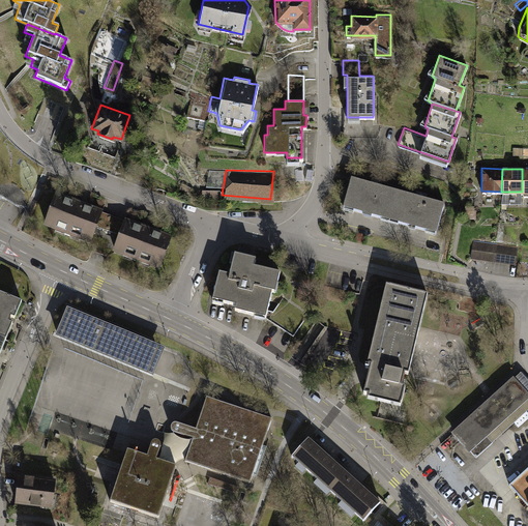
[(343,205),(388,217),(397,188),(351,176),(343,205)]
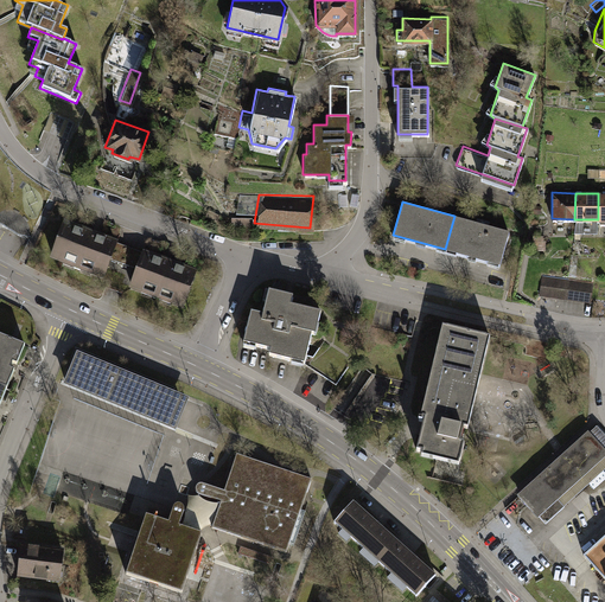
[(445,249),(500,263),(508,230),(454,216),(445,249)]
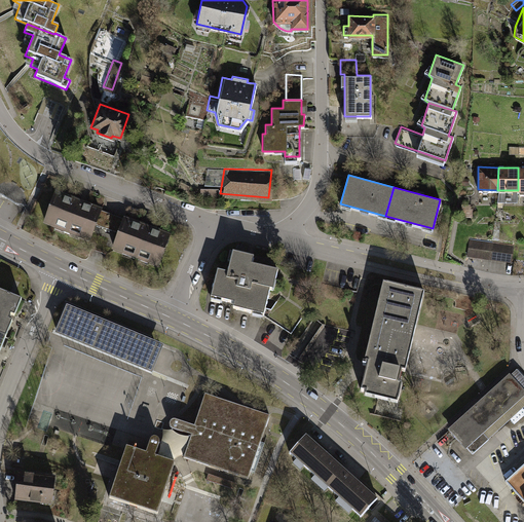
[(114,213),(53,191),(43,220),(87,236),(94,221),(109,227),(114,213)]
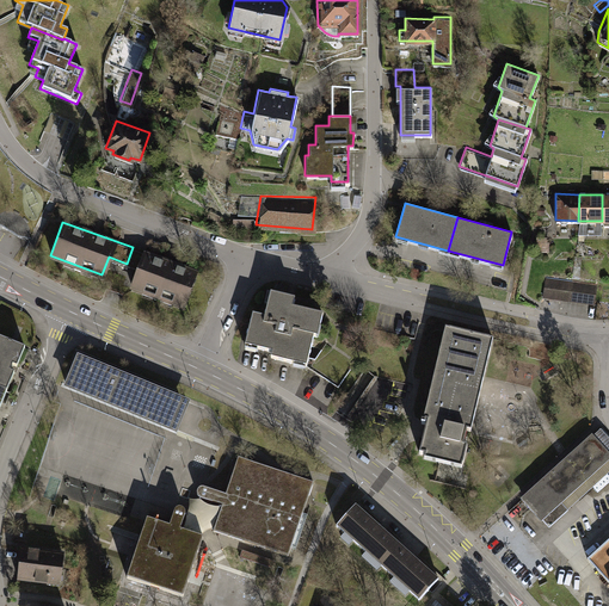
[(142,252),(130,285),(183,305),(195,270),(142,252)]
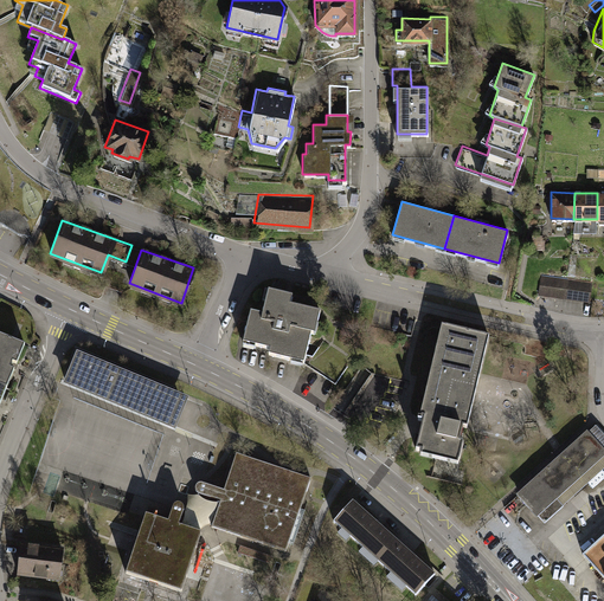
[(589,279),(540,272),(538,291),(585,297),(589,279)]
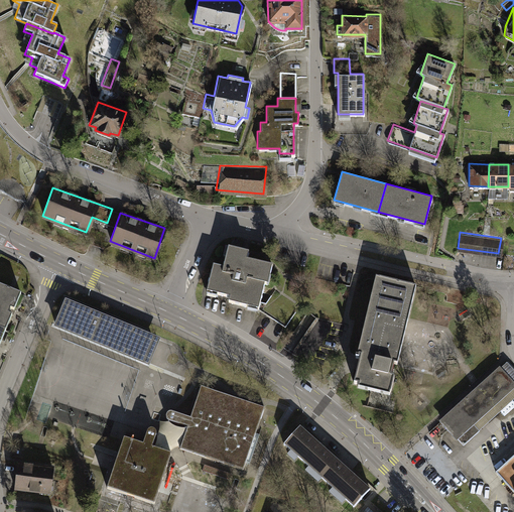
[(248,249),(227,244),(222,265),(213,262),(206,289),(229,294),(228,300),(257,307),(263,281),(266,282),(271,262),(246,256),(248,249)]
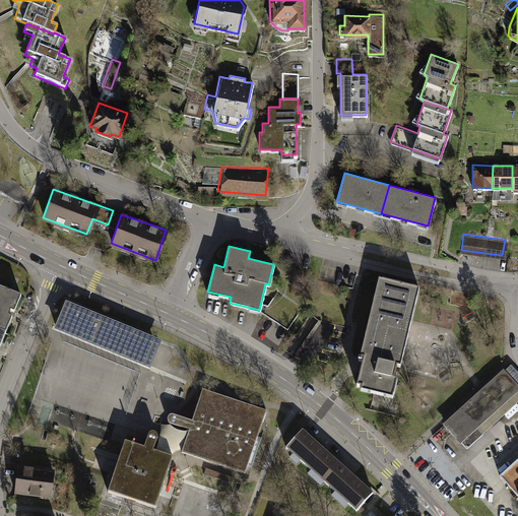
[(382,277),(354,384),(392,393),(396,376),(393,376),(415,285),(382,277)]
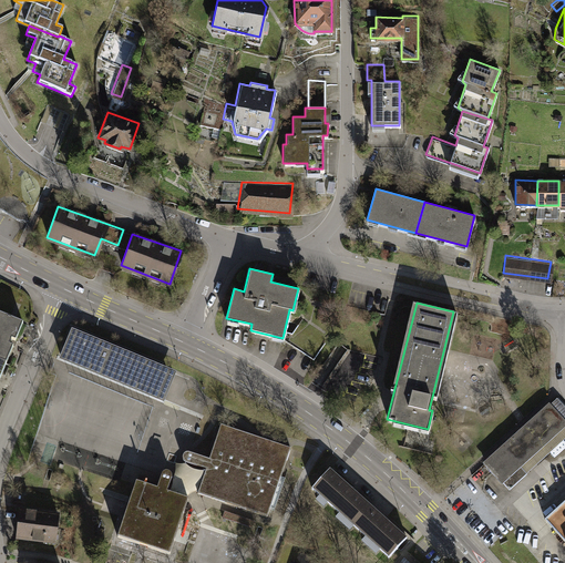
[(0,359),(4,361),(22,319),(0,309),(0,359)]
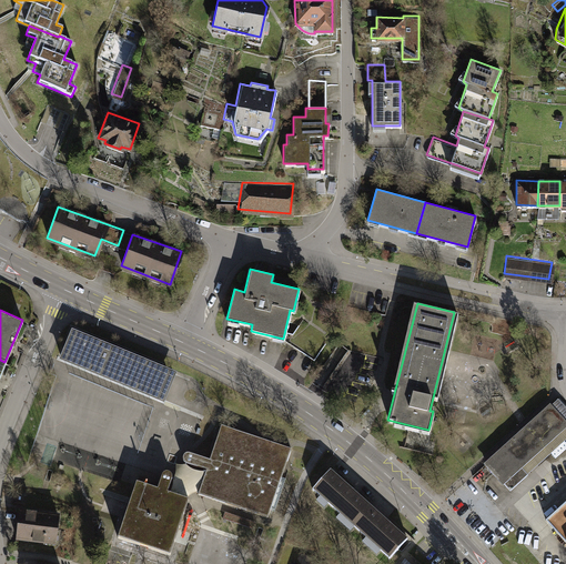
[(297,322),(287,338),(315,355),(325,340),(297,322)]
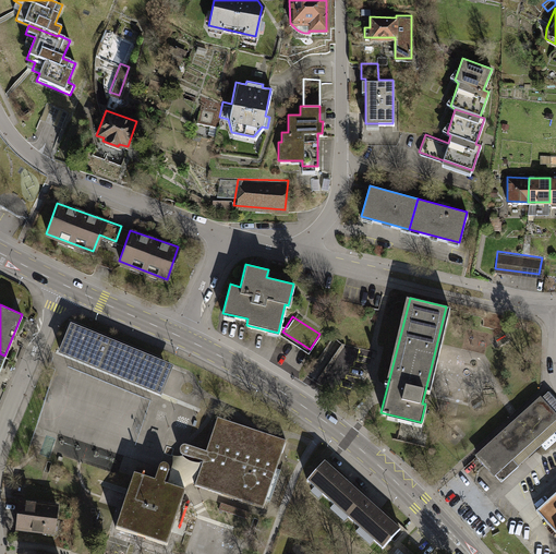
[(171,361),(69,320),(56,349),(159,392),(171,361)]
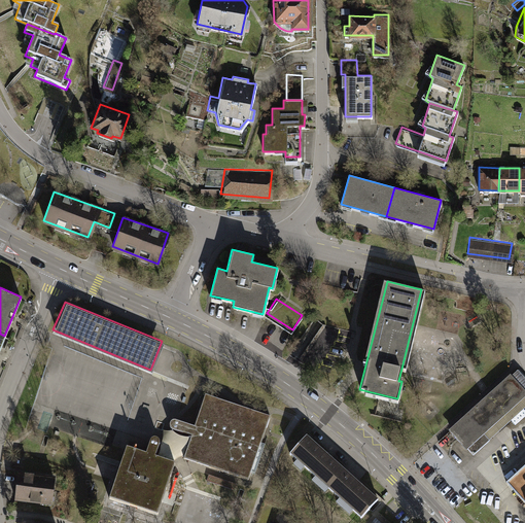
[(96,384),(43,368),(27,418),(47,425),(79,436),(96,384)]
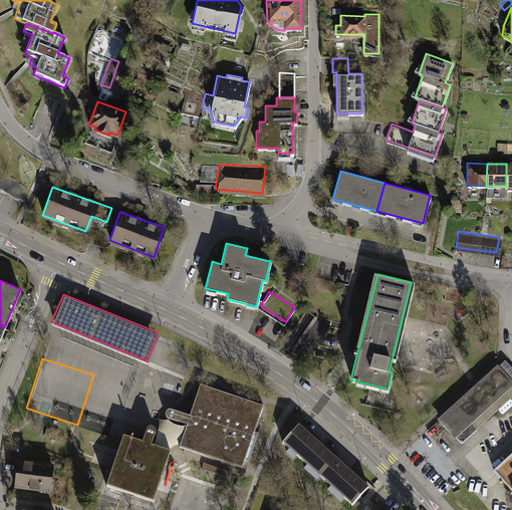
[(511,380),(496,363),(438,417),(460,441),(476,427),(469,419),(511,380)]
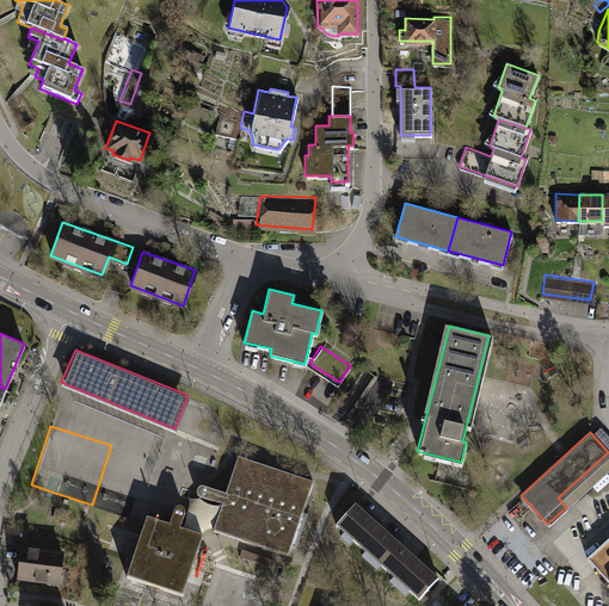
[(165,438),(160,455),(208,468),(213,451),(165,438)]
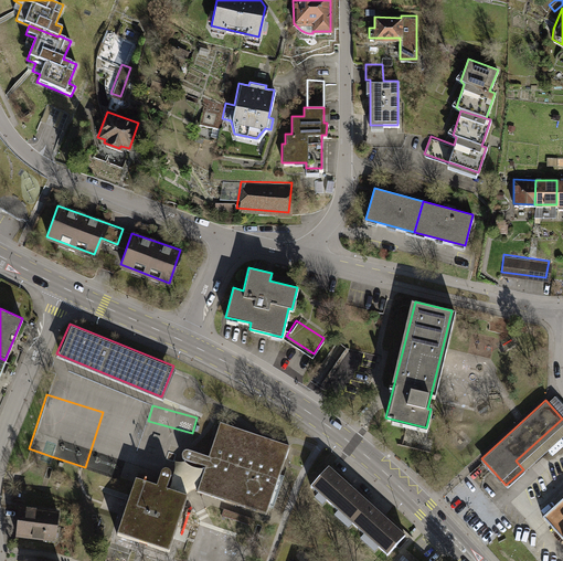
[(294,444),(221,420),(210,453),(190,446),(187,448),(186,453),(187,456),(206,463),(199,488),(271,512),(294,444)]
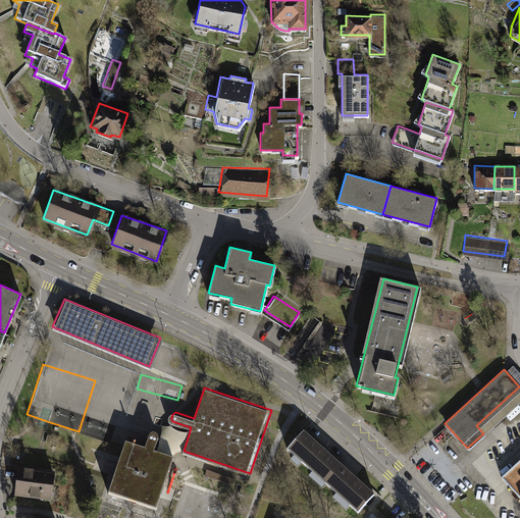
[(125,439),(108,496),(158,511),(176,456),(154,449),(159,431),(157,428),(154,427),(150,429),(145,446),(125,439)]
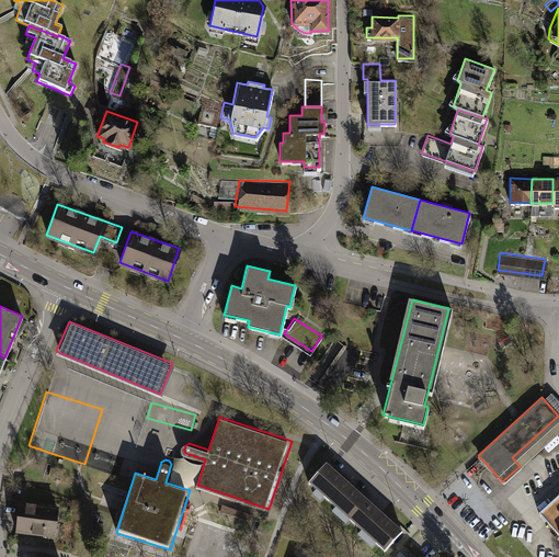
[(324,459),(307,479),(384,547),(401,529),(324,459)]
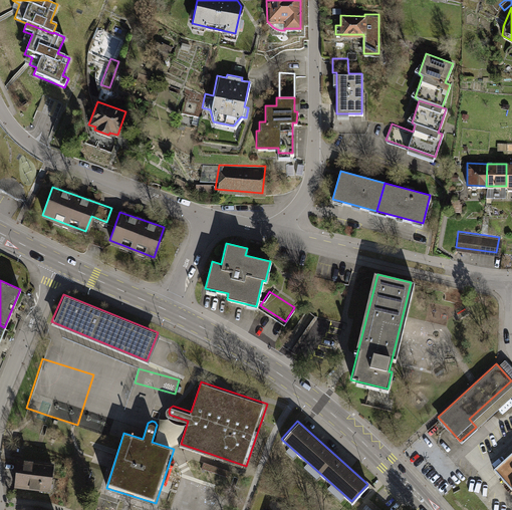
[(511,449),(492,468),(511,488),(511,449)]
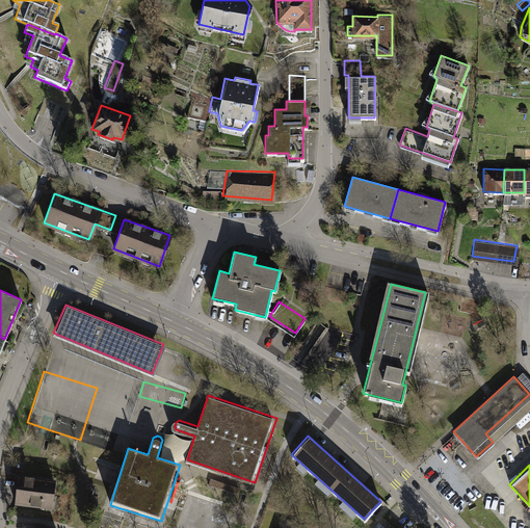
[(54,476),(18,473),(15,501),(51,504),(54,476)]
